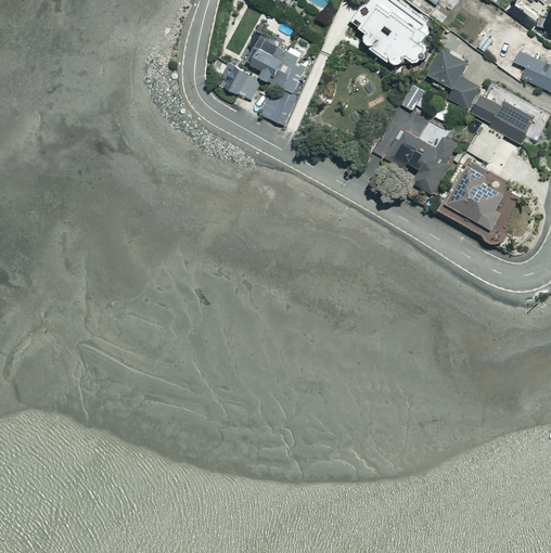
[(393,17),(377,7),(360,30),(370,37),(368,39),(368,41),(368,44),(368,47),(370,48),(372,49),(374,49),(377,49),(374,52),(389,64),(394,61),(393,63),(394,65),(395,66),(397,67),(399,67),(402,66),(404,66),(406,65),(407,64),(407,62),(407,61),(414,65),(420,65),(422,62),(423,62),(424,62),(425,62),(426,61),(427,59),(427,58),(427,56),(426,55),(428,53),(428,48),(423,44),(428,38),(420,30),(418,31),(394,14),(393,17)]
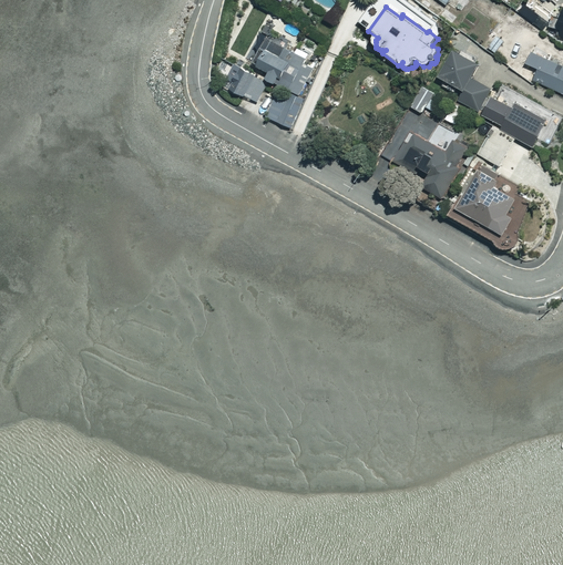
[(254,34),(242,57),(254,63),(253,65),(268,73),(265,80),(274,85),(275,83),(297,95),(311,68),(302,63),(306,53),(296,48),(293,52),(266,38),(266,37),(258,32),(256,36),(254,34)]
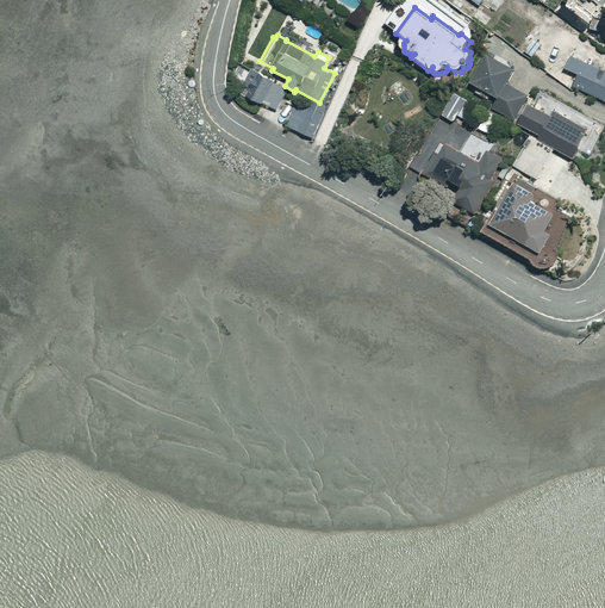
[(516,70),(486,54),(469,84),(496,98),(491,107),(512,119),(525,95),(507,85),(516,70)]
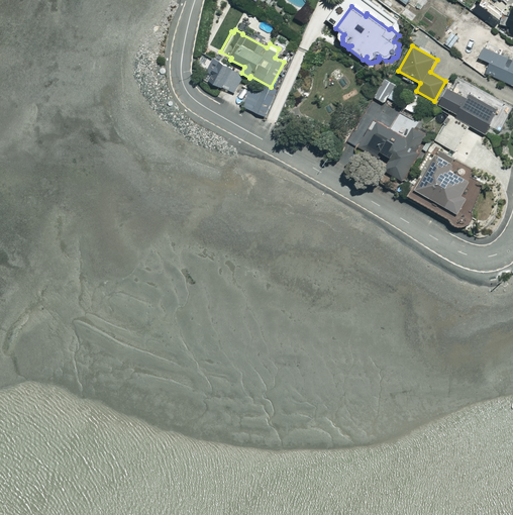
[(512,59),(483,45),(478,57),(488,62),(484,71),(512,84),(512,59)]
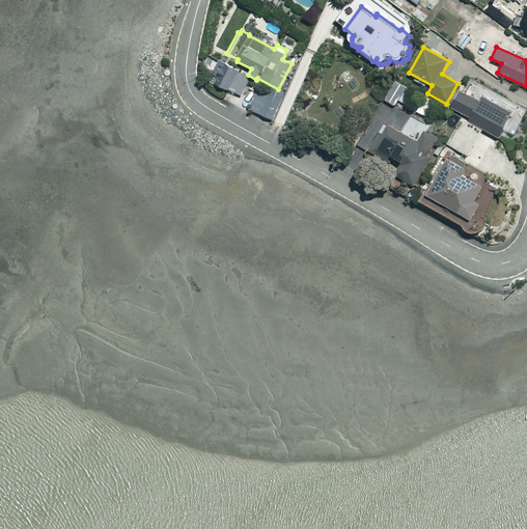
[(248,76),(219,62),(210,83),(239,96),(248,76)]
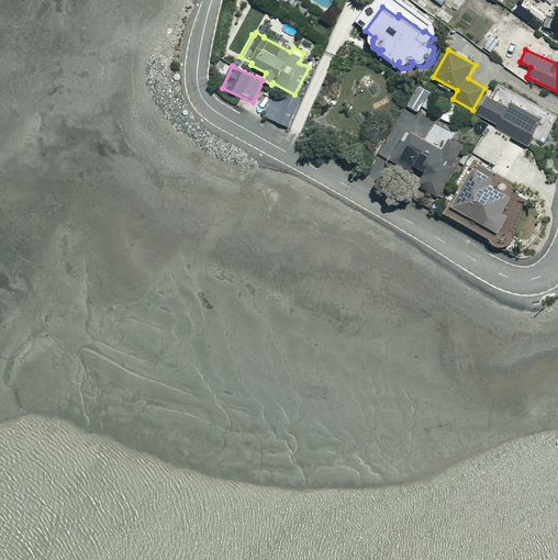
[(433,93),(416,85),(405,104),(422,113),(433,93)]
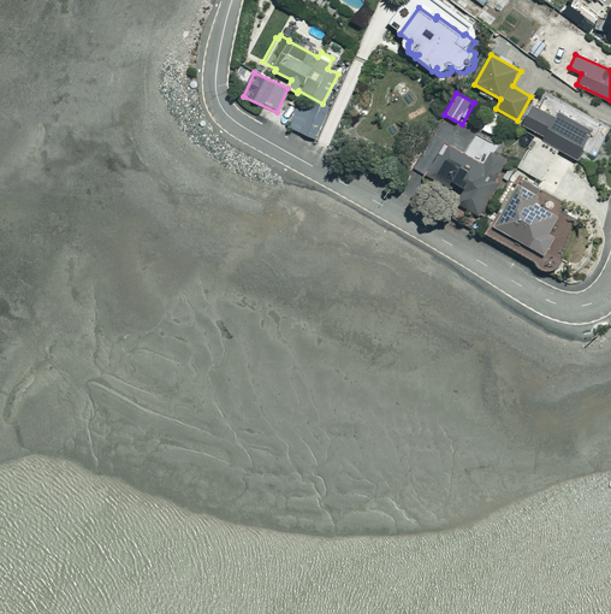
[(286,125),(314,140),(330,108),(301,95),(286,125)]
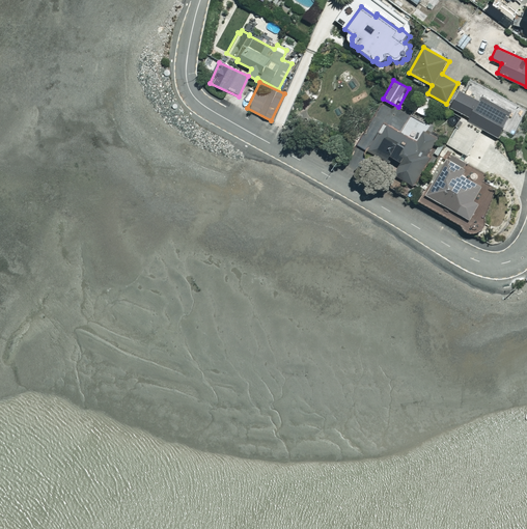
[(478,100),(460,89),(450,106),(469,116),(467,118),(498,135),(511,111),(481,95),(478,100)]
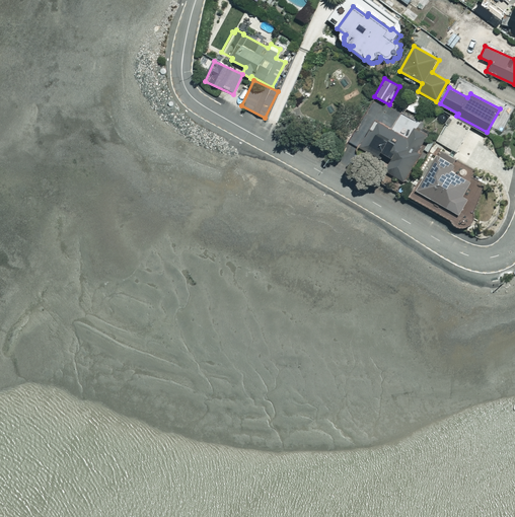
[(419,96),(414,92),(405,107),(414,114),(421,102),(419,96)]
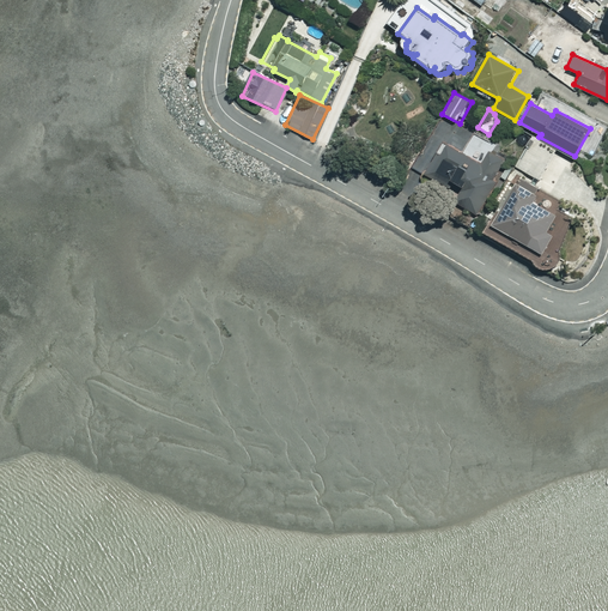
[(552,149),(530,135),(514,164),(535,177),(552,149)]
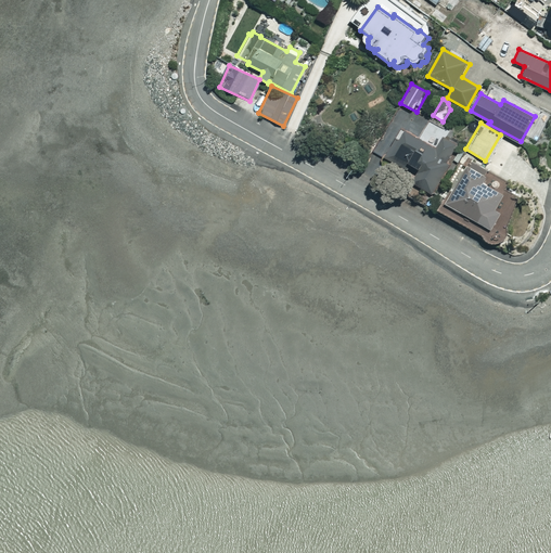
[(435,149),(400,129),(384,157),(404,168),(405,166),(417,172),(410,182),(432,194),(449,164),(446,162),(456,144),(441,137),(435,149)]
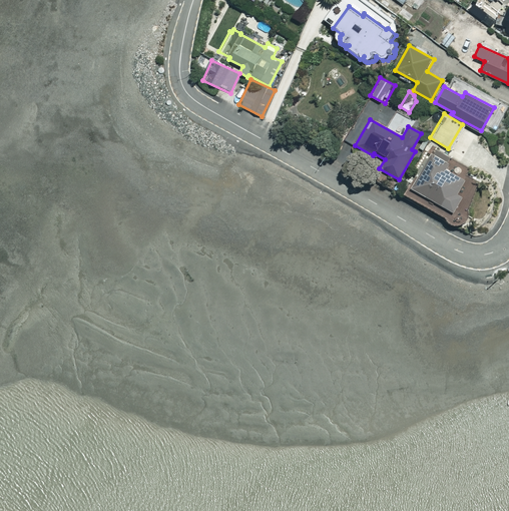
[(452,159),(437,150),(434,155),(433,154),(412,190),(455,214),(464,199),(459,196),(467,182),(448,171),(451,165),(449,164),(452,159)]
